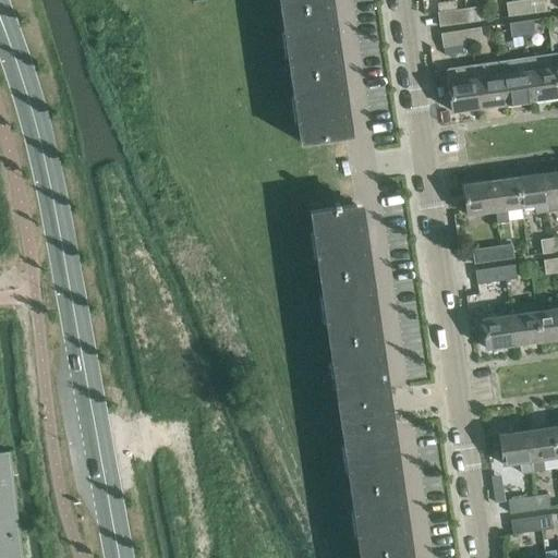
[(278,0),(300,144),(315,142),(344,137),(324,0),(278,0)]
